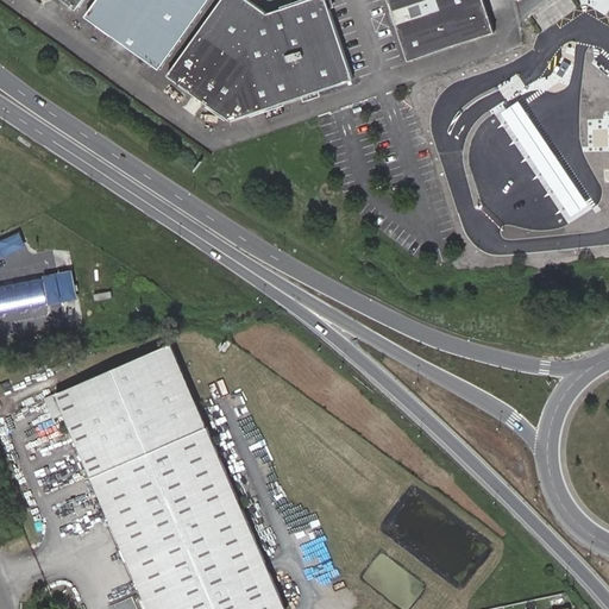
[(89,0),(79,14),(151,68),(200,0),(89,0)]
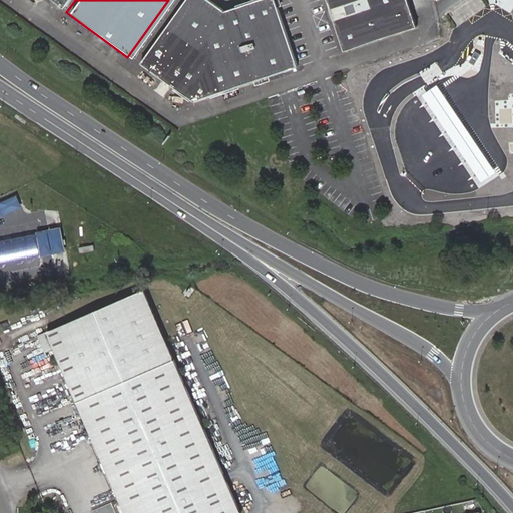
[(188,102),(268,75),(294,67),(286,42),(272,0),(254,0),(253,1),(220,11),(204,0),(179,0),(134,62),(158,79),(188,102)]
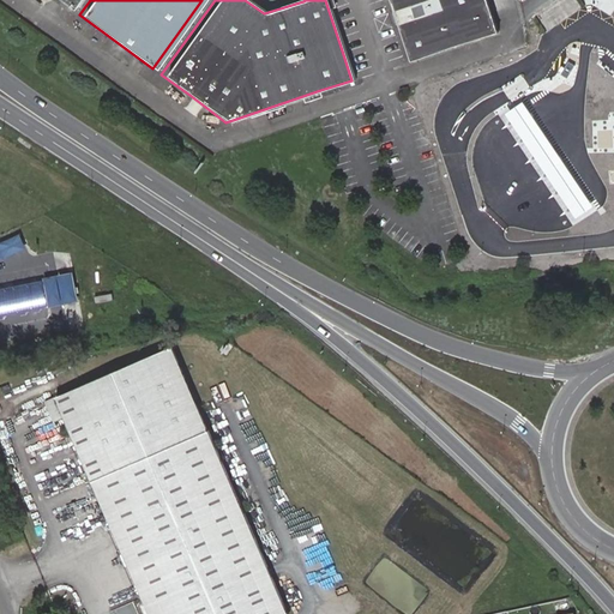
[(385,0),(391,17),(407,64),(437,54),(493,37),(481,0),(385,0)]
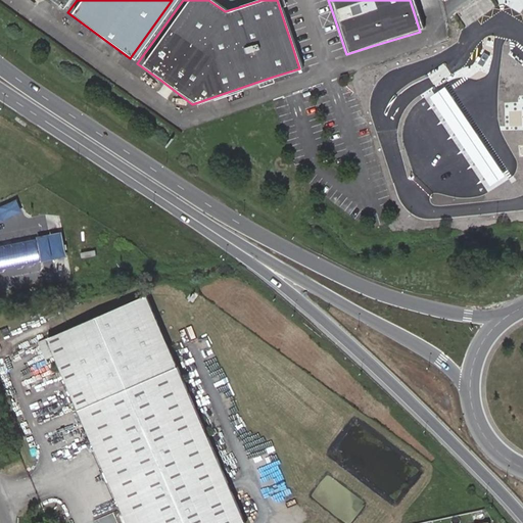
[(472,124),(446,86),(430,97),(456,136),(491,188),(508,178),(472,124)]
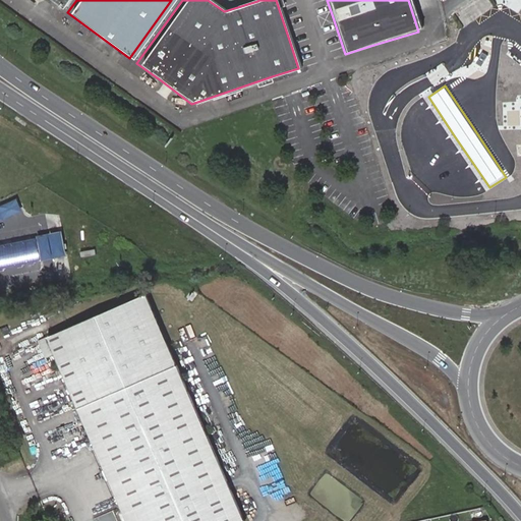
[(0,264),(53,258),(51,236),(0,241),(0,264)]
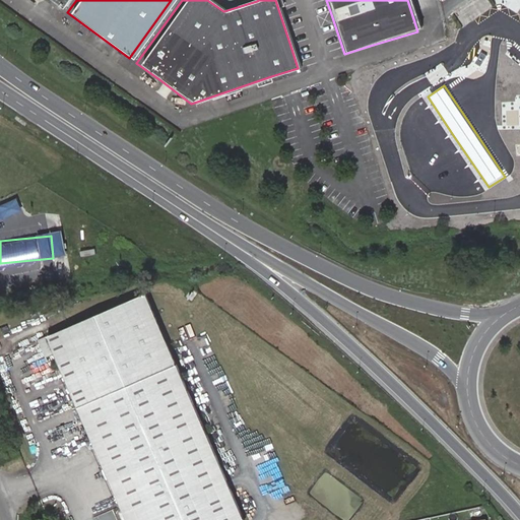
[(44,337),(122,519),(228,519),(238,516),(142,295),(44,337)]
